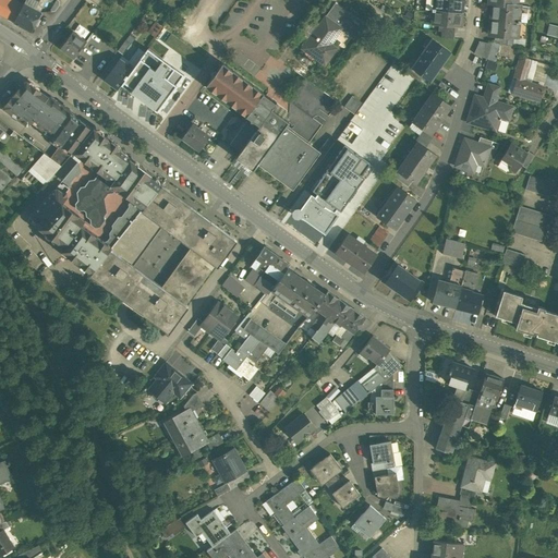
[(13,0),(0,0),(0,14),(13,22),(23,4),(13,0)]
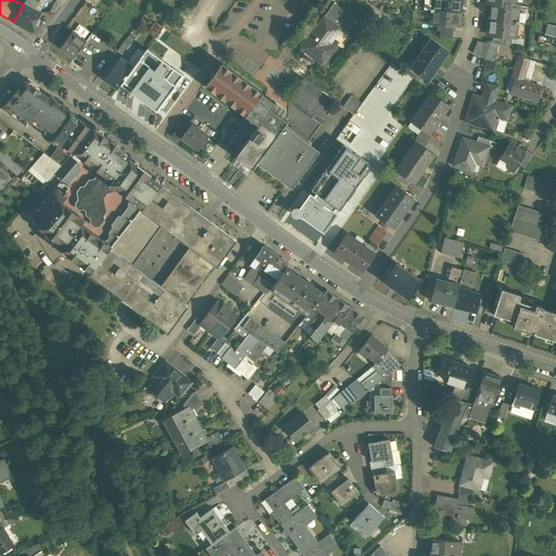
[(25,0),(24,3),(34,10),(38,0),(25,0)]
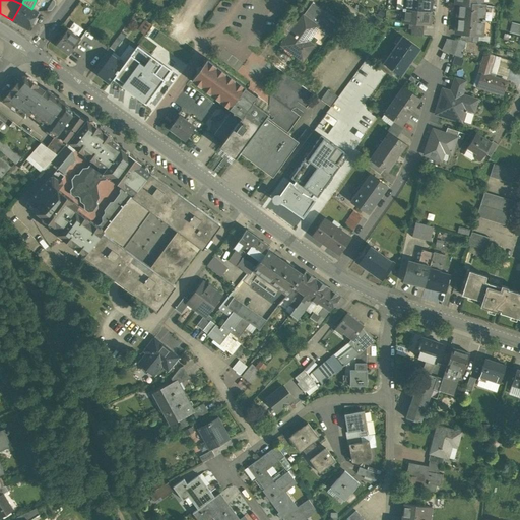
[(405,0),(404,10),(429,12),(430,0),(405,0)]
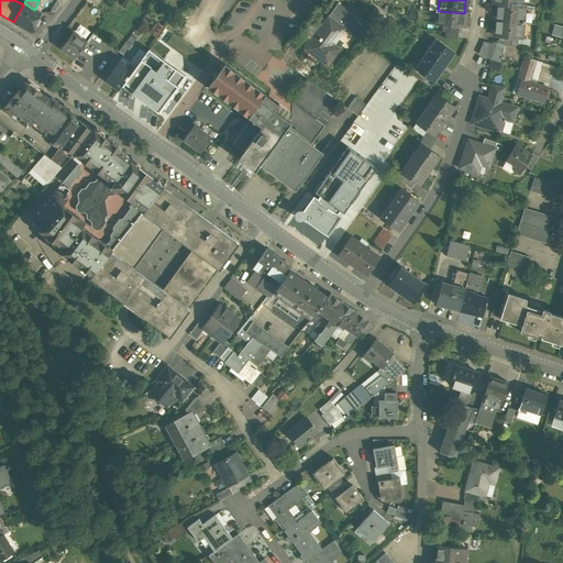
[(34,10),(24,3),(23,4),(13,22),(31,32),(41,13),(34,10)]
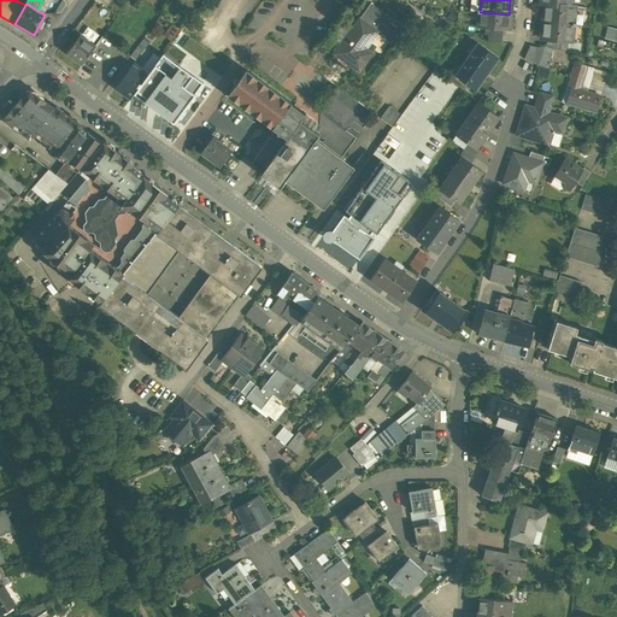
[(570,6),(545,4),(544,21),(571,23),(574,6),(570,6)]
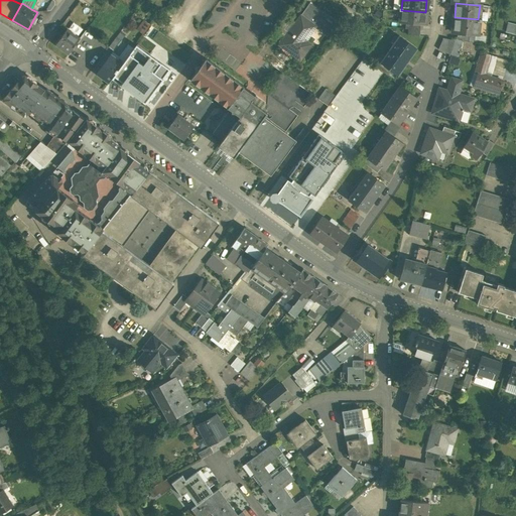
[(309,4),(301,15),(327,34),(336,22),(309,4)]
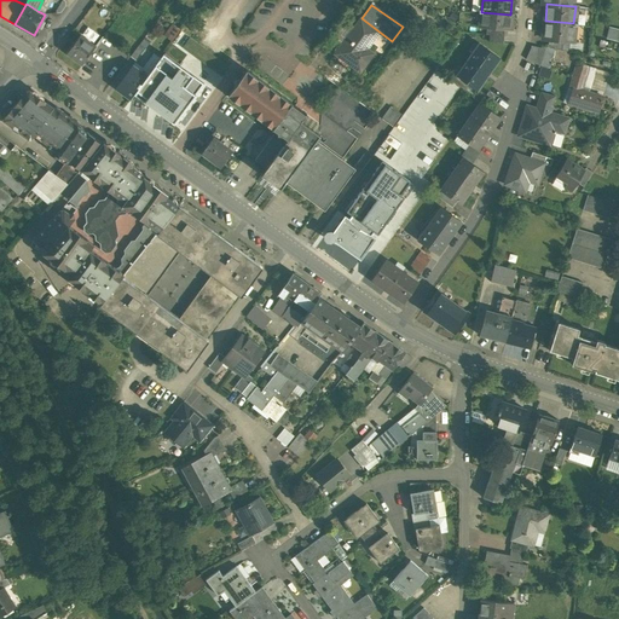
[(510,15),(481,12),(480,27),(504,29),(509,29),(510,15)]
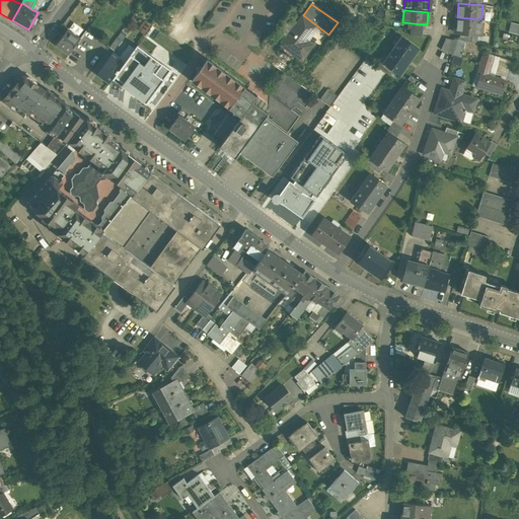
[(286,39),(281,46),(302,61),(313,46),(307,42),(318,27),(303,15),(290,33),(286,39)]
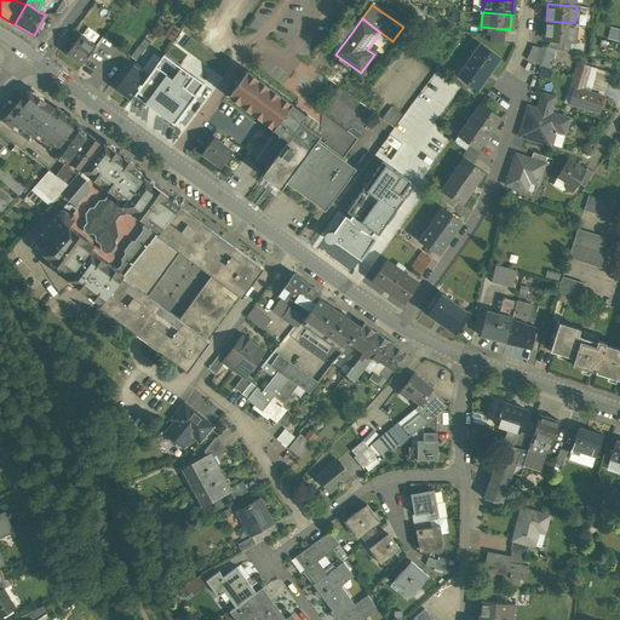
[(340,19),(328,36),(337,42),(342,35),(349,26),(340,19)]
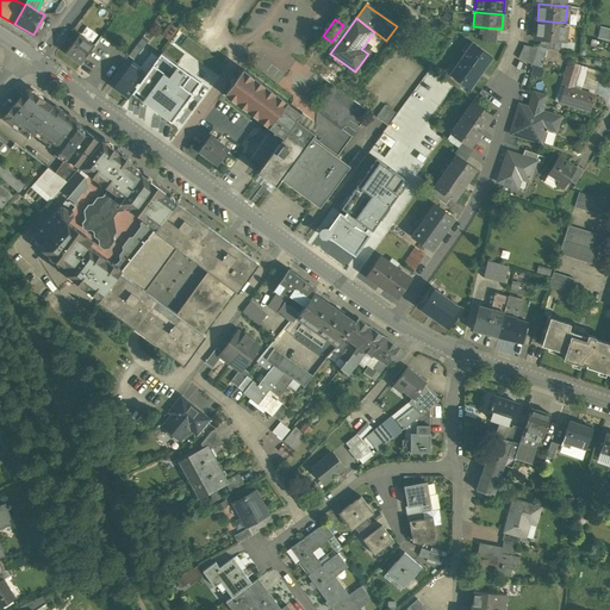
[(565,23),(537,20),(535,38),(540,39),(554,41),(561,41),(564,41),(565,23)]
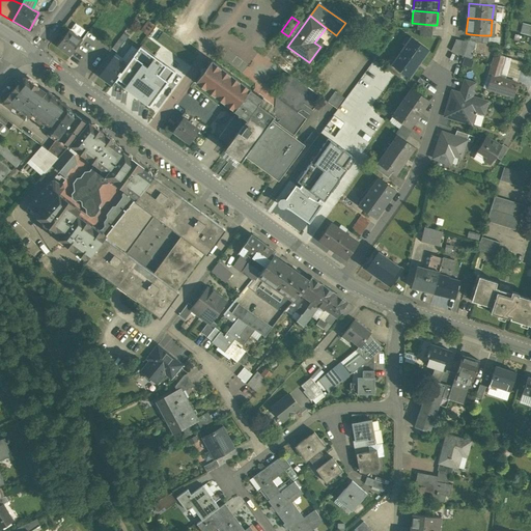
[(147,20),(140,28),(146,34),(155,26),(147,20)]
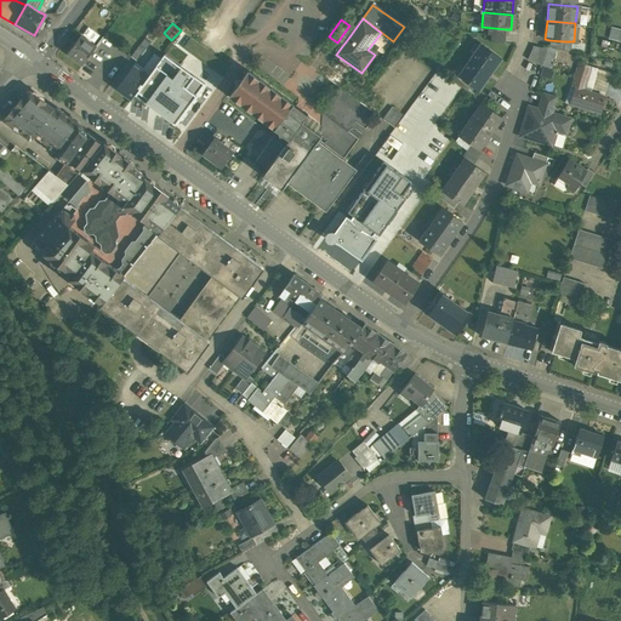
[(620,30),(611,29),(610,39),(620,40),(620,30)]
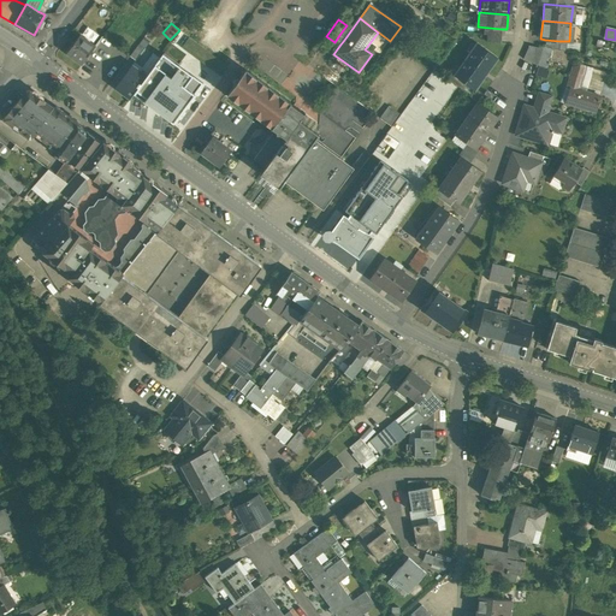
[(344,40),(339,35),(335,42),(339,46),(344,40)]
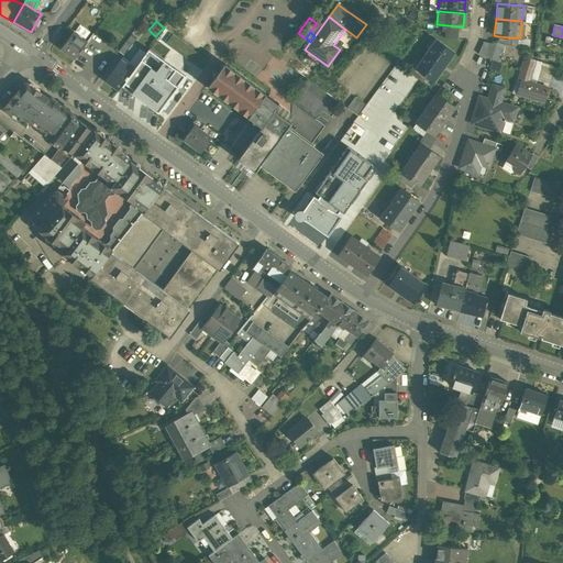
[(72,33),(61,50),(74,59),(86,44),(72,33)]
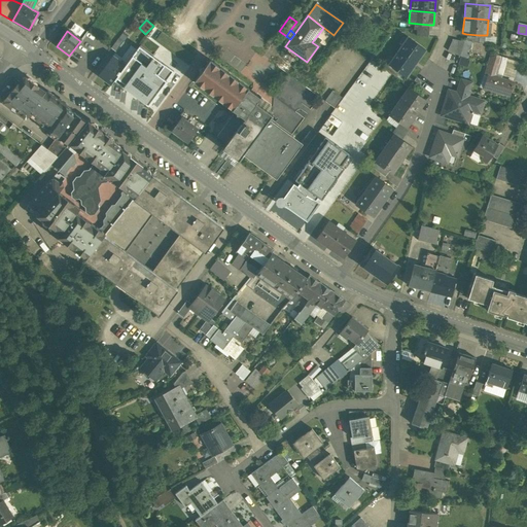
[(479,35),(466,34),(466,40),(479,43),(479,35)]
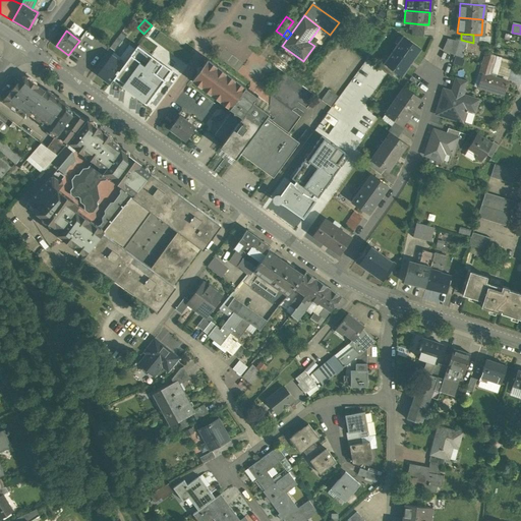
[(404,36),(386,61),(402,73),(421,47),(404,36)]
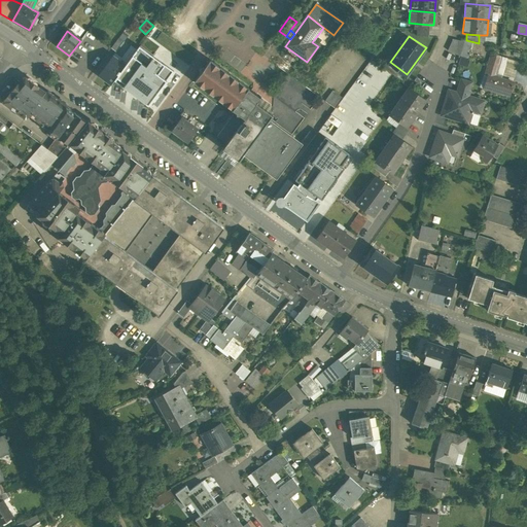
[(118,38),(110,49),(115,53),(124,42),(118,38)]
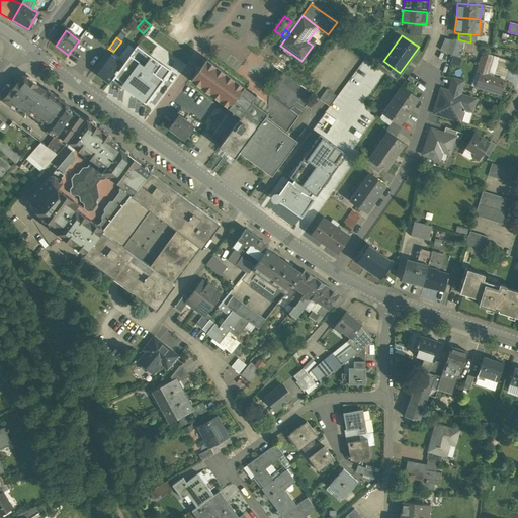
[(450,39),(444,38),(444,40),(439,50),(444,52),(450,39)]
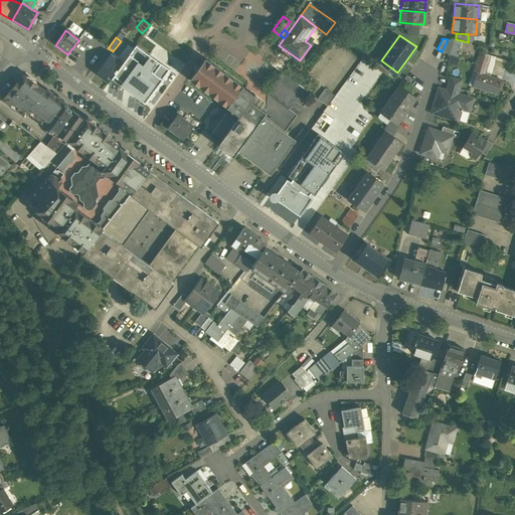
[(454,40),(448,39),(442,51),(450,54),(454,40)]
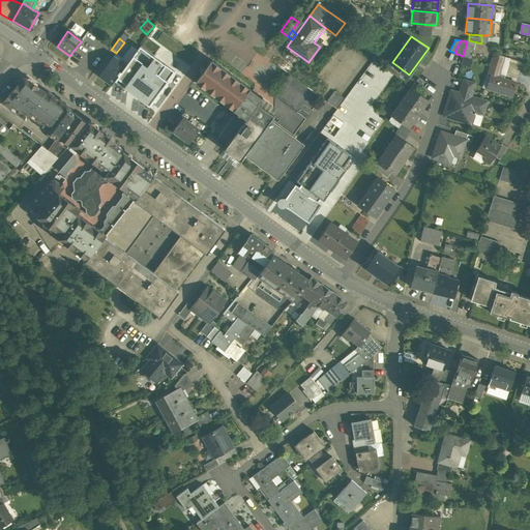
[(126,65),(115,81),(149,106),(174,71),(140,47),(126,65)]
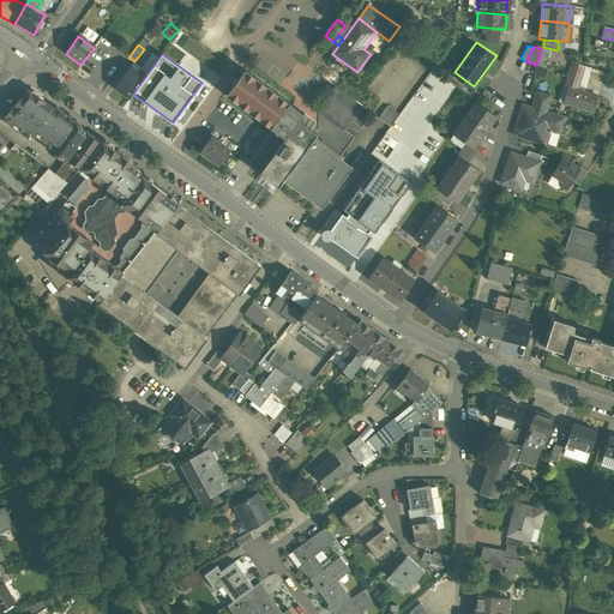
[(584,66),(572,62),(565,88),(569,89),(564,102),(594,112),(597,96),(583,92),(584,88),(578,86),(584,66)]
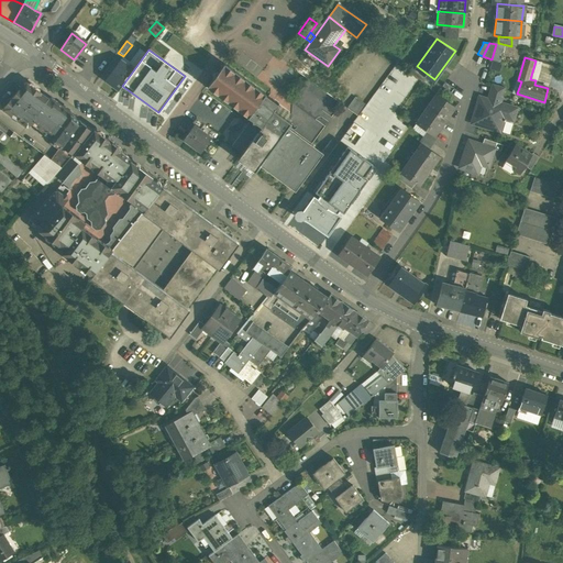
[(121,59),(105,80),(119,90),(122,86),(134,69),(121,59)]
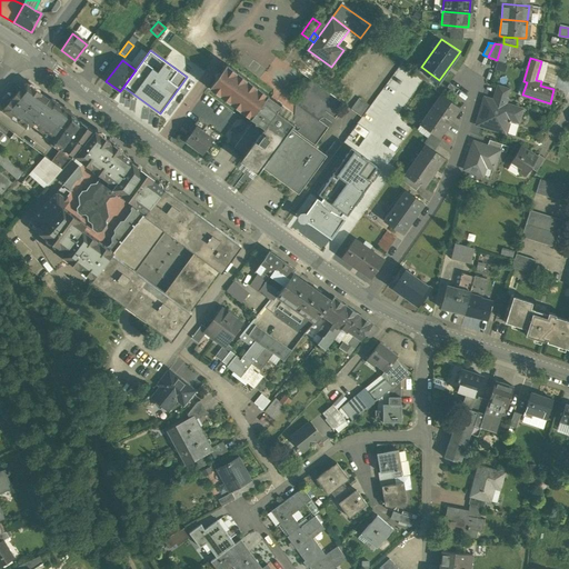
[(268,96),(227,66),(221,75),(220,73),(217,73),(215,77),(215,80),(216,81),(209,89),(251,120),(253,122),(262,110),(272,118),(277,112),(278,112),(282,107),(268,97),(268,96)]
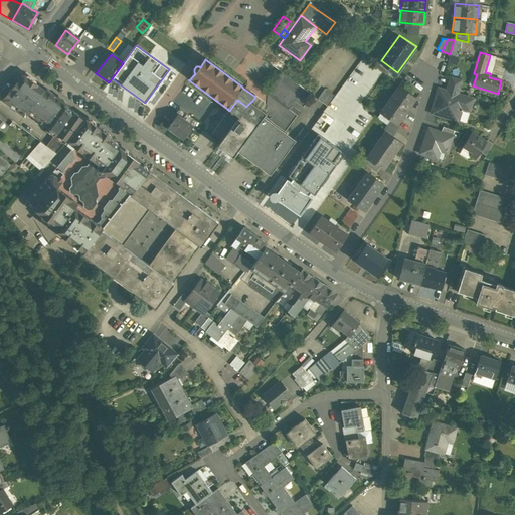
[(283,73),(259,107),(268,114),(265,118),(286,133),(313,95),(283,73)]
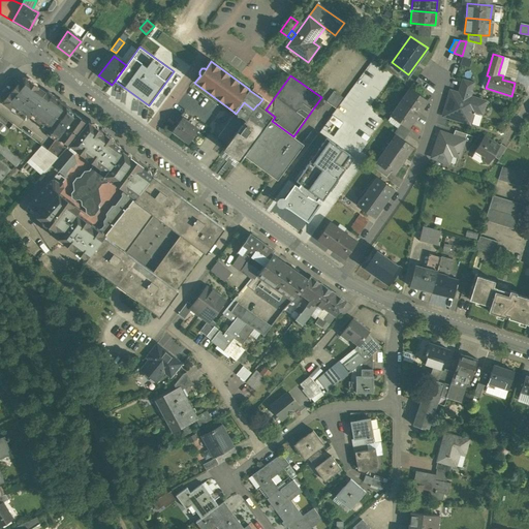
[(29,115),(45,92),(26,76),(23,78),(2,100),(2,103),(17,113),(19,112),(21,109),(29,115)]
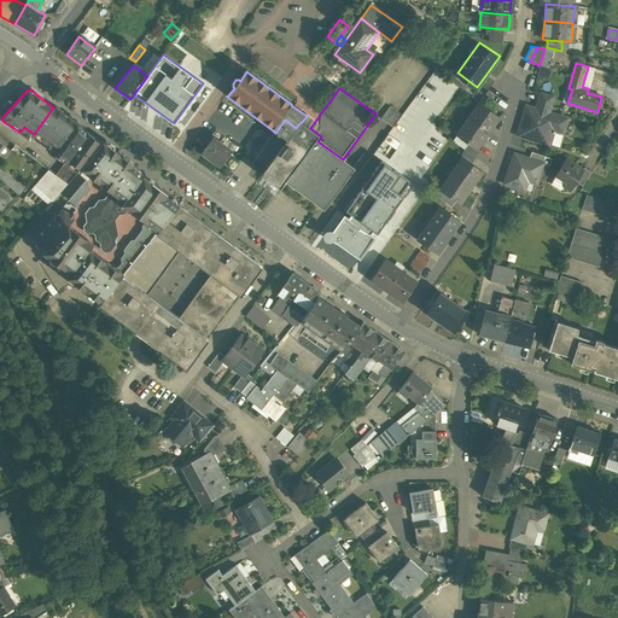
[(554,97),(541,92),(536,109),(549,112),(554,97)]
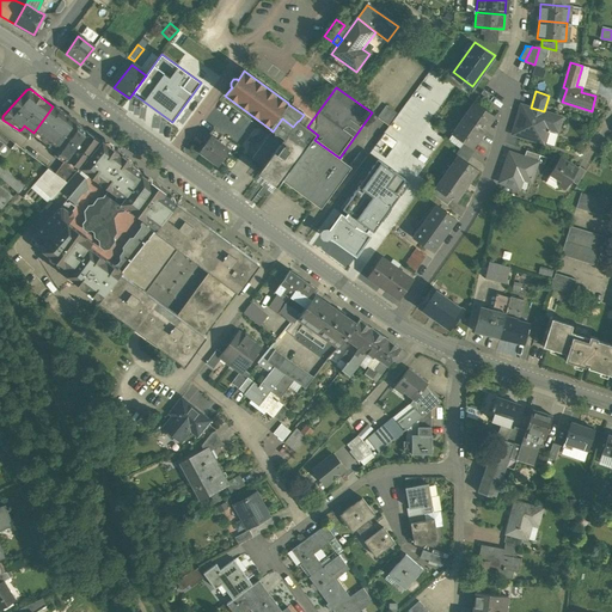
[(475,101),(452,133),(464,142),(471,147),(495,114),(475,101)]
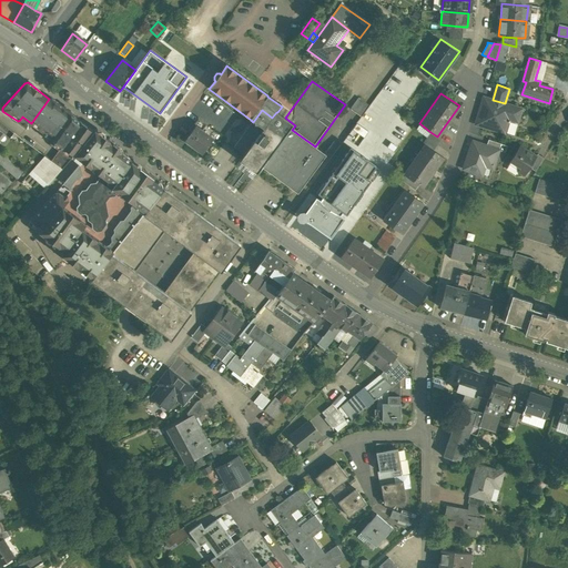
[(493,100),(483,97),(475,125),(505,134),(508,120),(518,123),(523,109),(505,103),(493,100)]
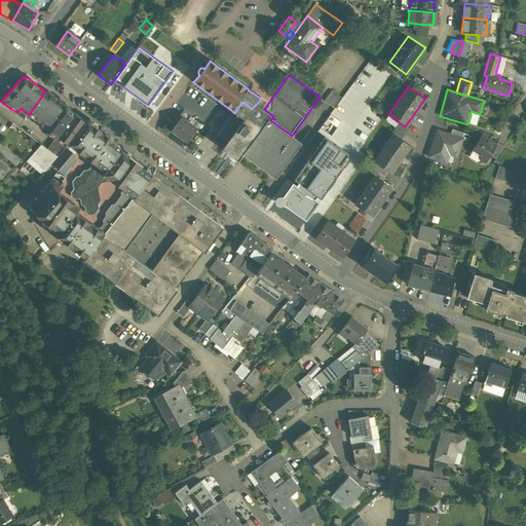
[(45,91),(29,114),(49,128),(67,106),(67,105),(47,90),(45,91)]
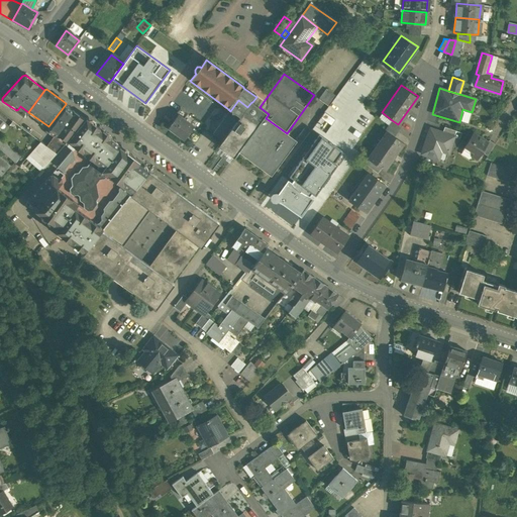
[(336,97),(326,89),(318,99),(328,107),(336,97)]
